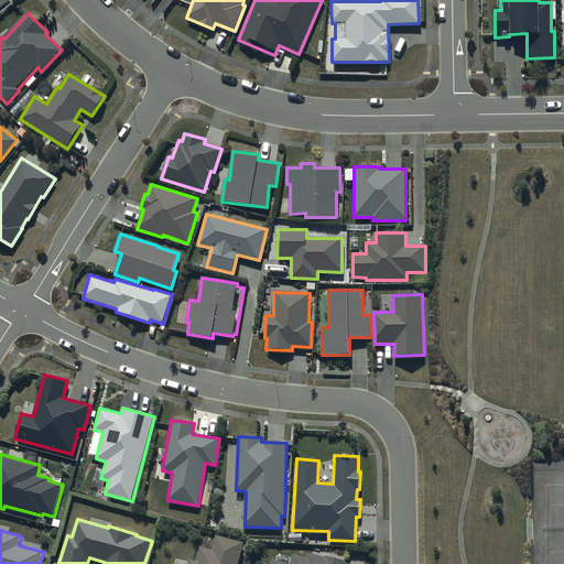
[(237,563),(243,543),(215,535),(212,551),(199,548),(196,562),(190,560),(188,563),(237,563)]
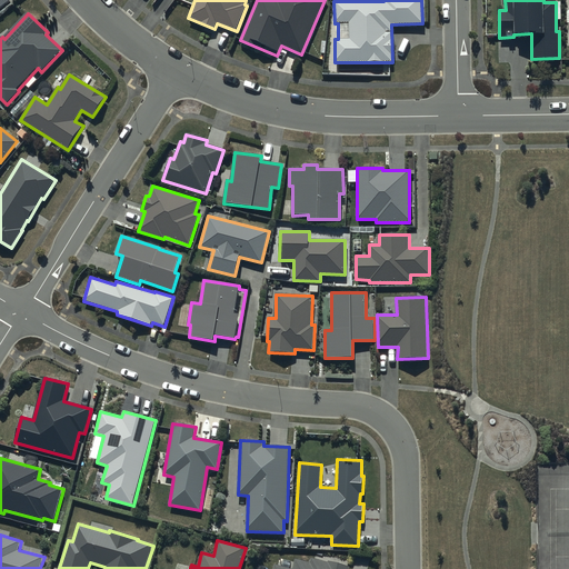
[(292,568),(275,565),(272,568),(348,568),(349,567),(328,561),(328,563),(312,559),(311,563),(296,559),(292,568)]
